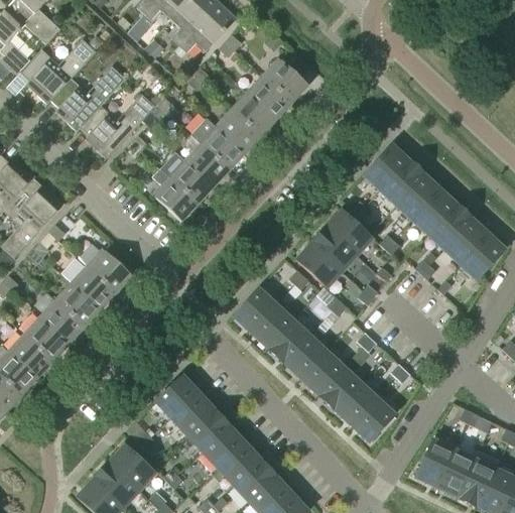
[(24,24),(6,6),(1,0),(0,0),(0,60),(12,73),(16,76),(19,73),(30,60),(9,41),(24,24)]
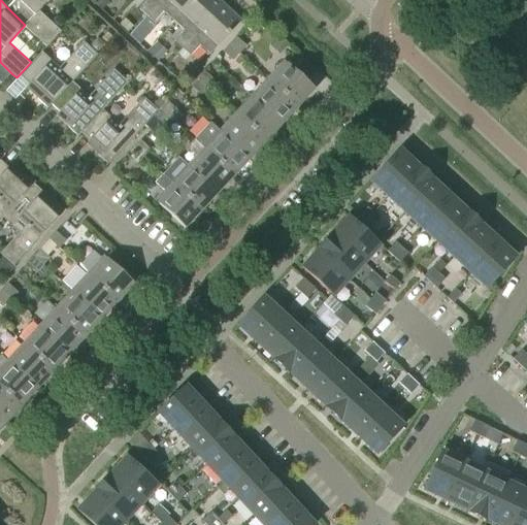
[(11,0),(6,6),(25,25),(46,45),(61,30),(39,9),(47,0),(11,0)]
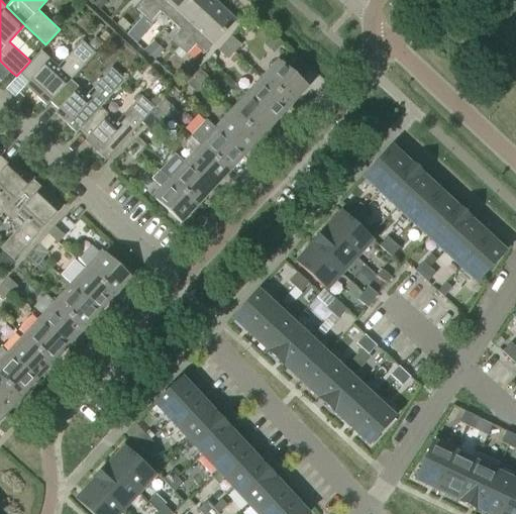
[(142,0),(136,7),(144,14),(158,0),(142,0)]
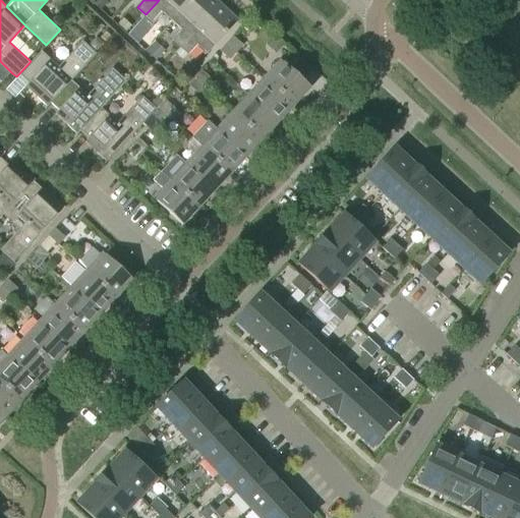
[(159,0),(146,14),(154,22),(164,11),(173,20),(190,0),(159,0)]
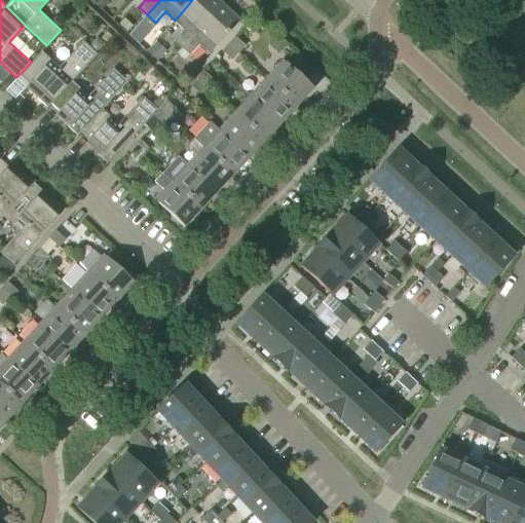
[(192,0),(175,21),(183,29),(174,39),(182,46),(223,2),(220,0),(192,0)]
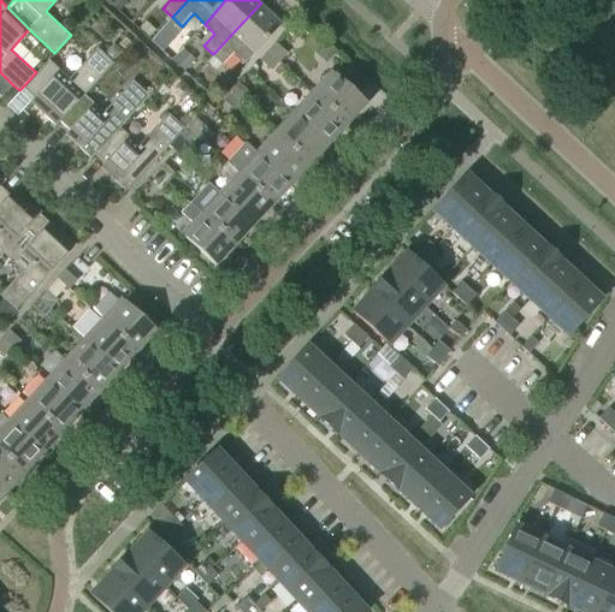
[(282,23),(261,3),(213,54),(223,63),(234,51),(246,61),(282,23)]
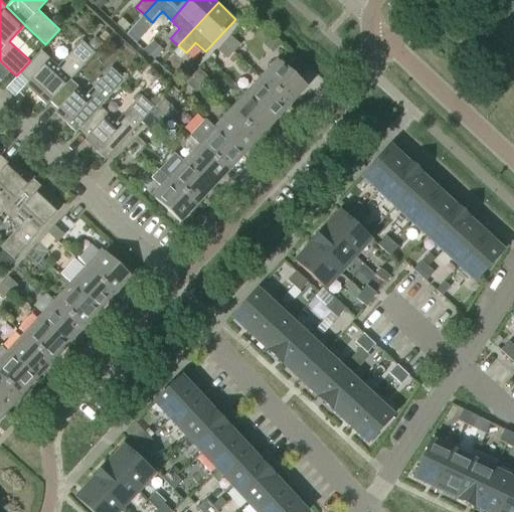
[(123,16),(117,22),(126,30),(132,24),(123,16)]
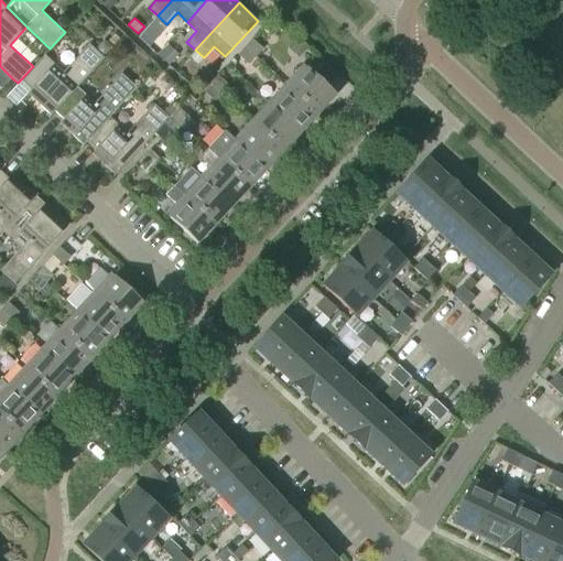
[(150,44),(159,34),(151,25),(141,36),(150,44)]
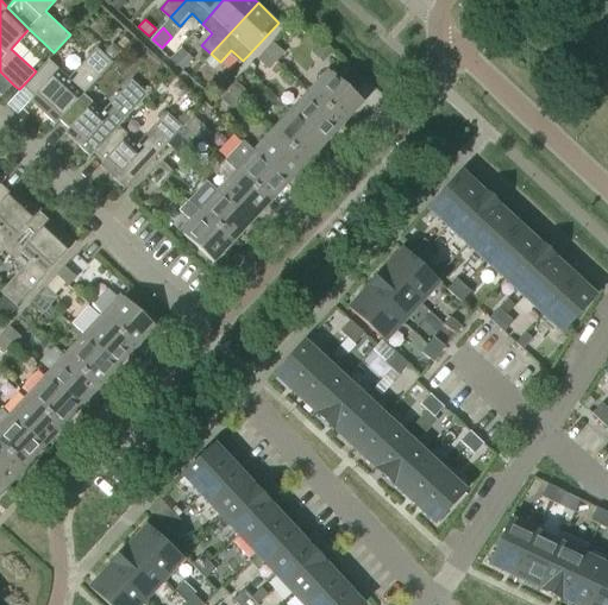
[(323,61),(333,49),(321,38),(311,50),(323,61)]
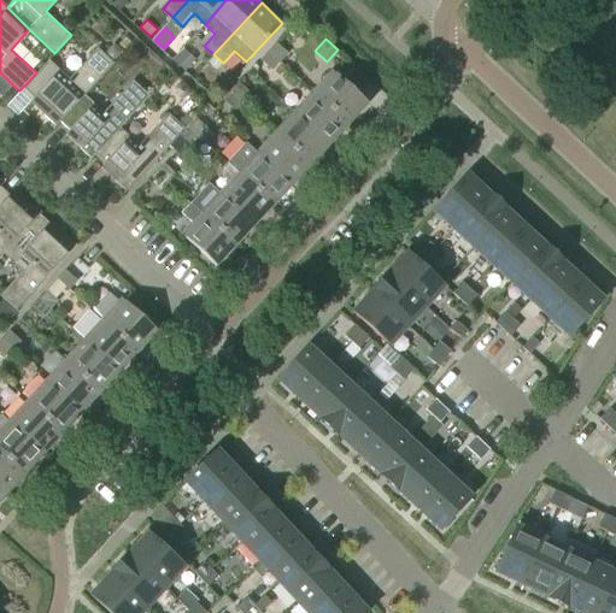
[(269,49),(281,60),(288,52),(276,40),(269,49)]
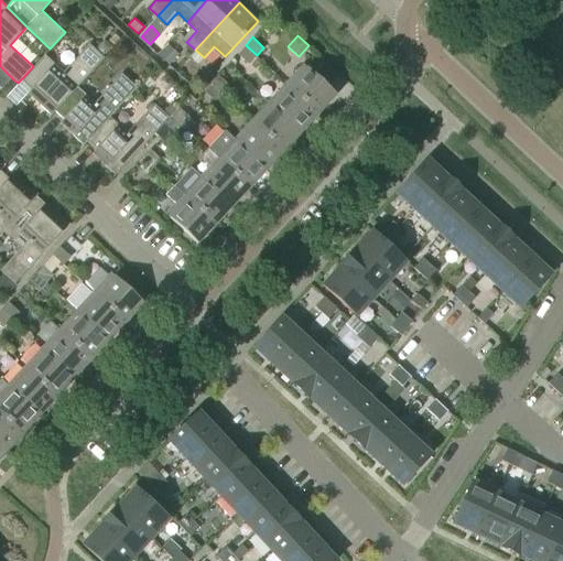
[(105,39),(96,49),(104,55),(112,46),(105,39)]
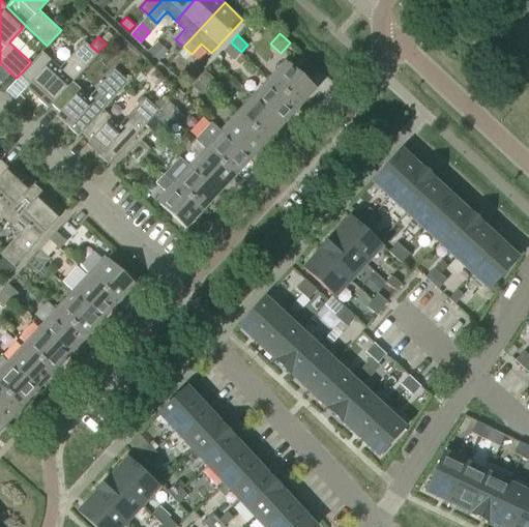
[(41,51),(31,62),(20,75),(41,94),(37,97),(48,107),(52,104),(72,80),(98,53),(97,52),(90,46),(84,39),(59,67),(41,51)]
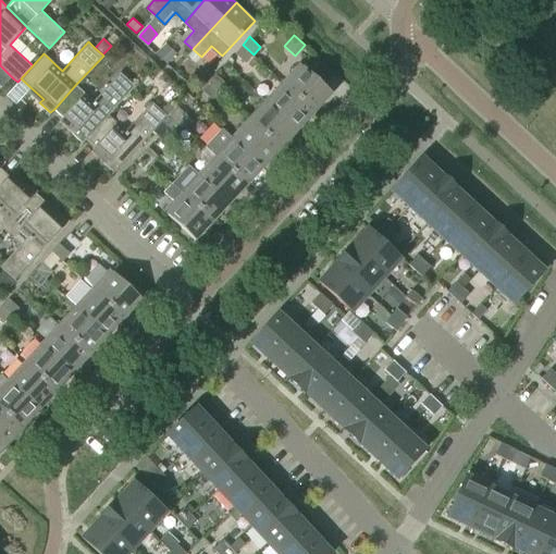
[(168,63),(177,52),(165,41),(156,52),(168,63)]
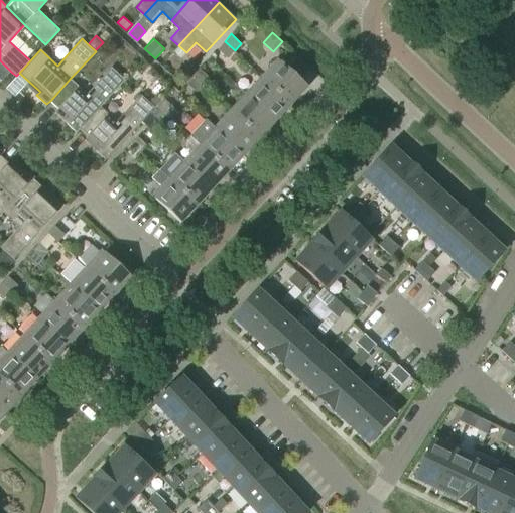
[(235,50),(225,41),(218,48),(228,57),(235,50)]
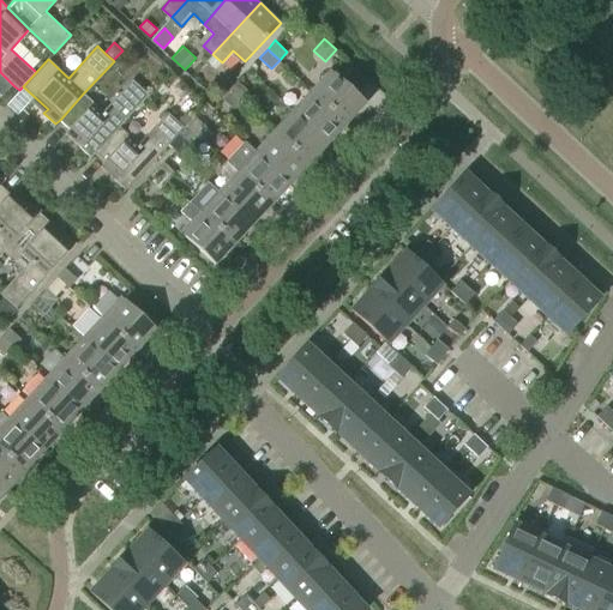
[(331,68),(312,90),(347,122),(366,101),(331,68)]
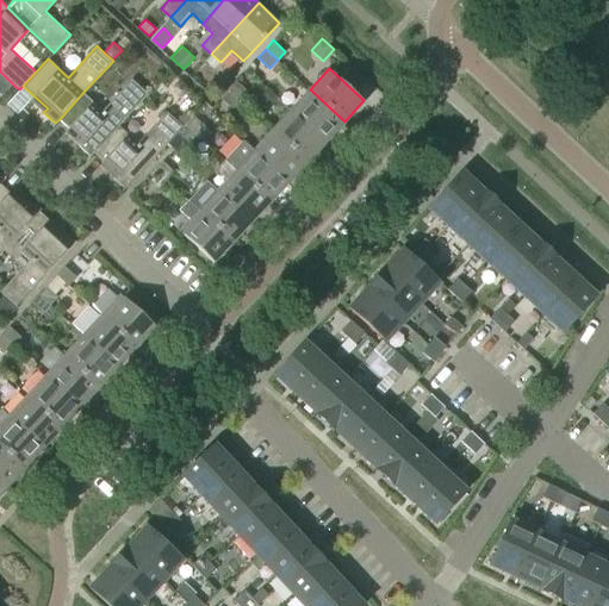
[(0,72),(0,92),(5,97),(14,86),(0,72)]
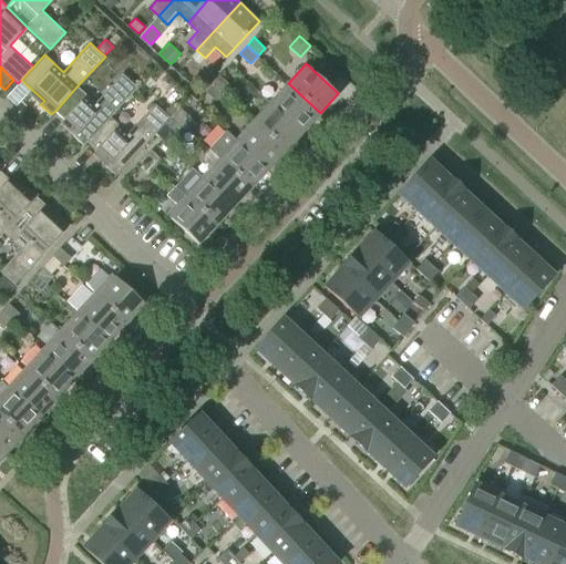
[(95,102),(78,85),(55,111),(76,131),(73,134),(84,145),(88,141),(111,116),(137,86),(123,73),(95,102)]
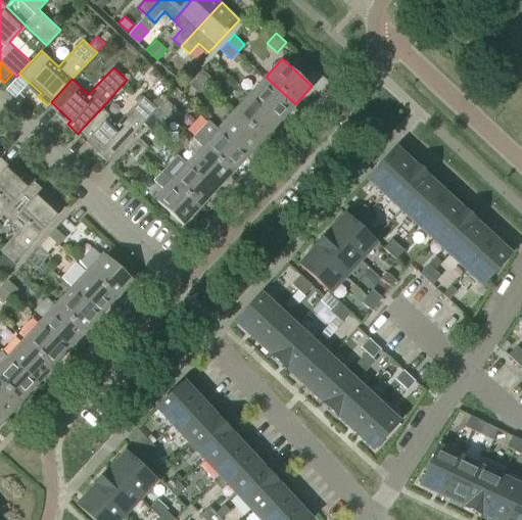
[(151,68),(148,72),(148,77),(152,80),(156,80),(159,76),(159,72),(156,68),(151,68)]
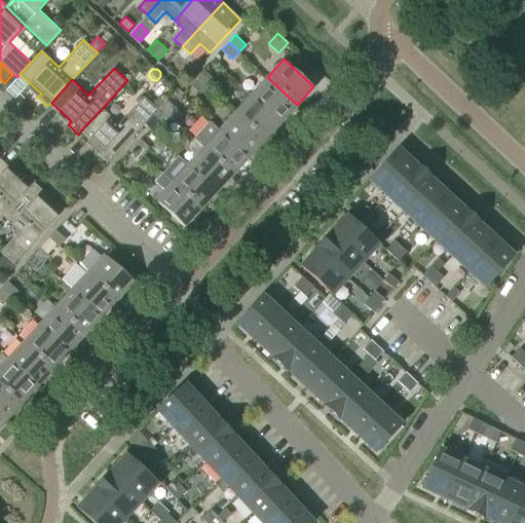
[(197,76),(207,85),(214,78),(203,69),(197,76)]
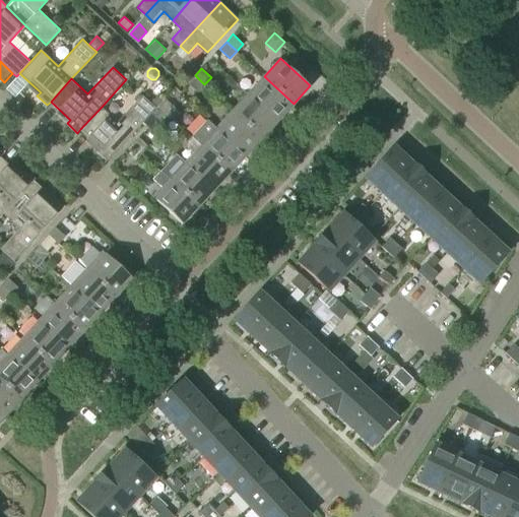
[(204,84),(195,75),(189,82),(198,91),(204,84)]
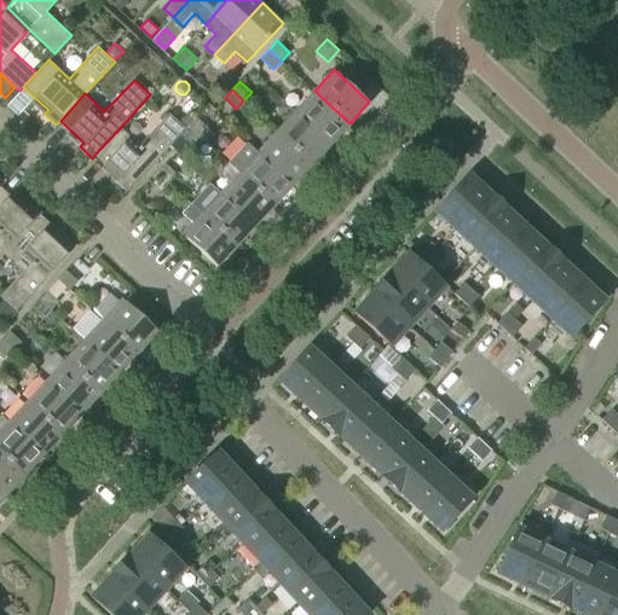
[(350,123),(315,91),(295,111),(331,143),(350,123)]
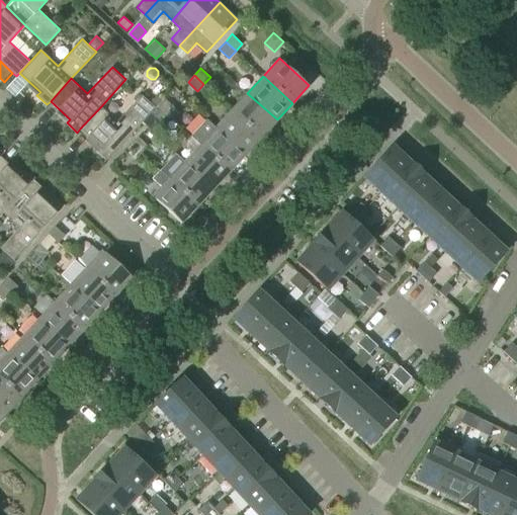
[(277,119),(247,93),(232,109),(261,137),(277,119)]
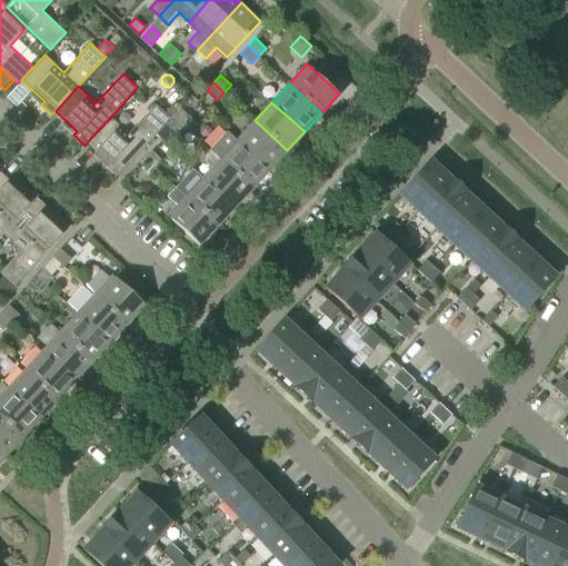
[(128,132),(111,117),(88,141),(109,161),(106,165),(117,176),(171,117),(156,103),(128,132)]
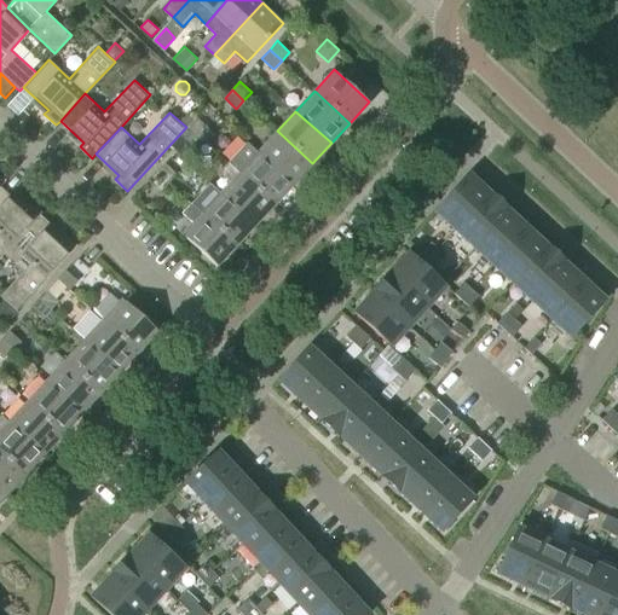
[(201,135),(200,137),(206,141),(214,133),(197,116),(189,125),(201,135)]
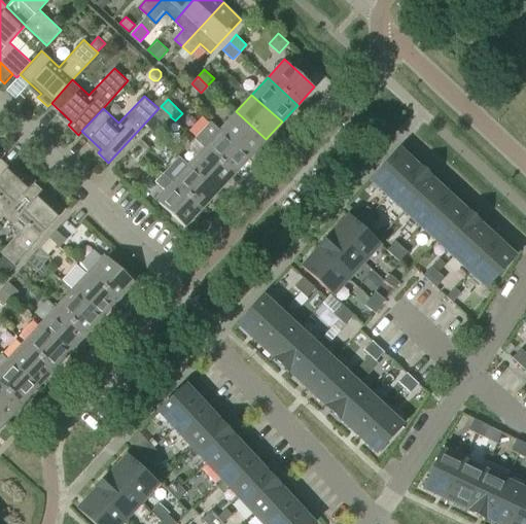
[(170,116),(171,115),(161,106),(145,124),(155,132),(170,116)]
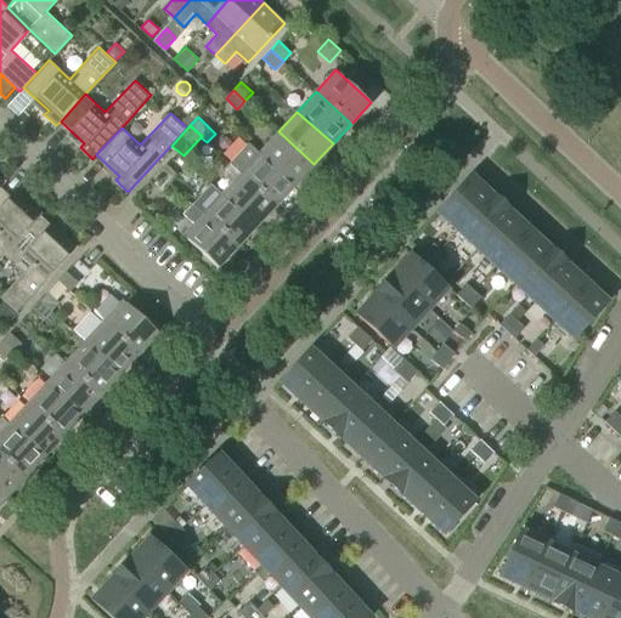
[(314,164),(278,131),(259,152),(294,185),(314,164)]
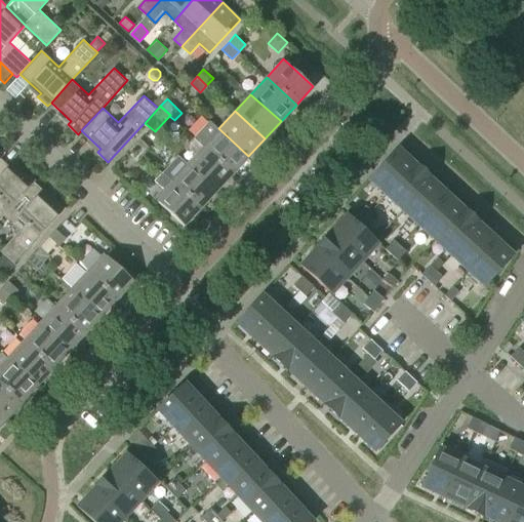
[(248,156),(218,128),(209,119),(194,136),(203,146),(233,172),(248,156)]
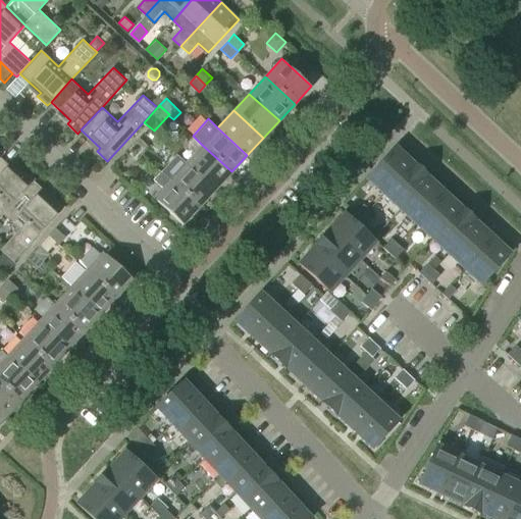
[(139,137),(133,144),(142,153),(149,146),(139,137)]
